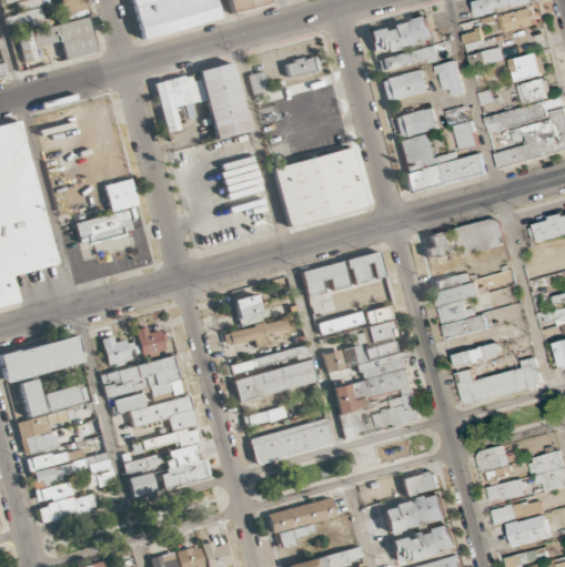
[(13,32),(47,22),(42,4),(46,3),(43,0),(26,0),(22,1),(26,11),(9,17),(13,32)]
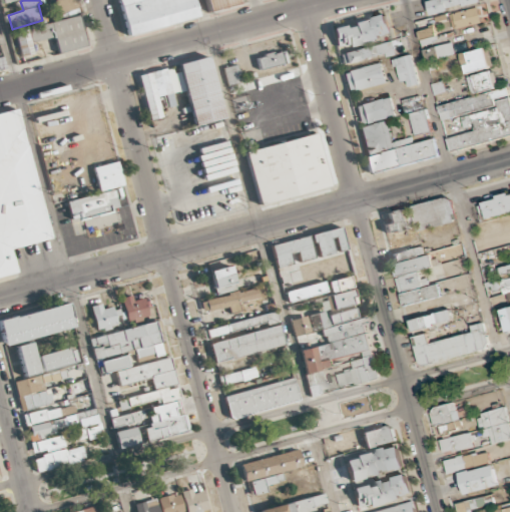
[(57,0),(61,13),(80,9),(77,0),(57,0)]
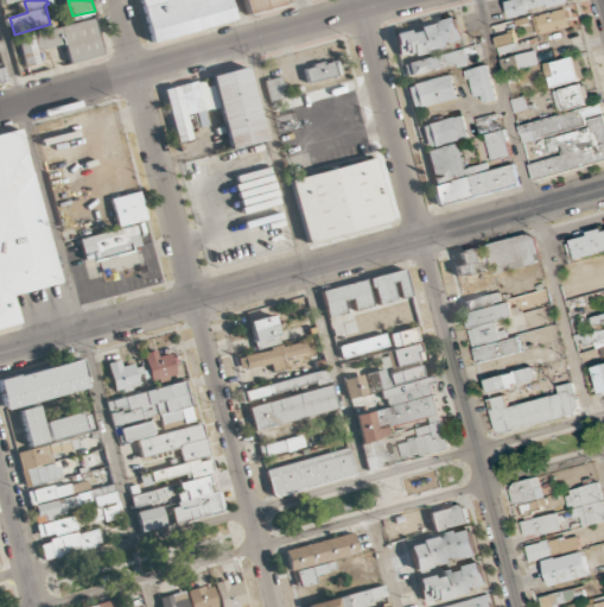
[(141,0),(151,40),(236,21),(231,0),(141,0)]
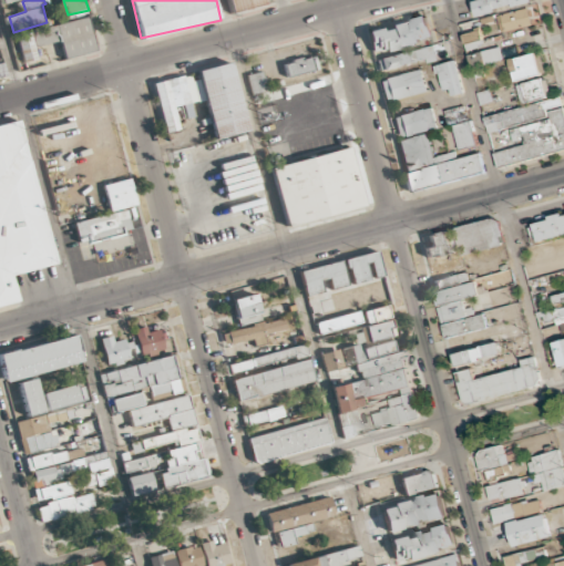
[(227,0),(232,11),(267,1),(267,0),(227,0)]
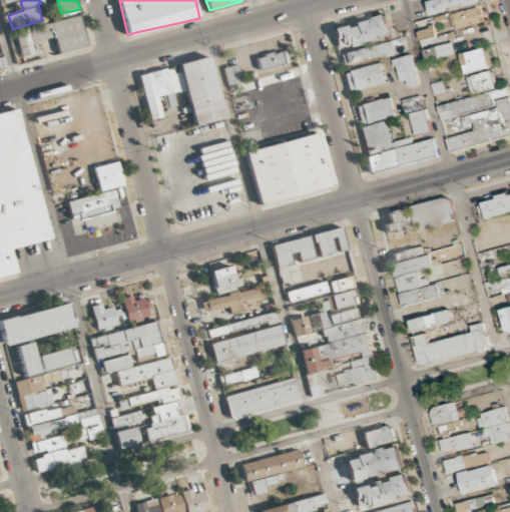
[(485,1),(484,0),(432,0),(435,12),(485,1)]
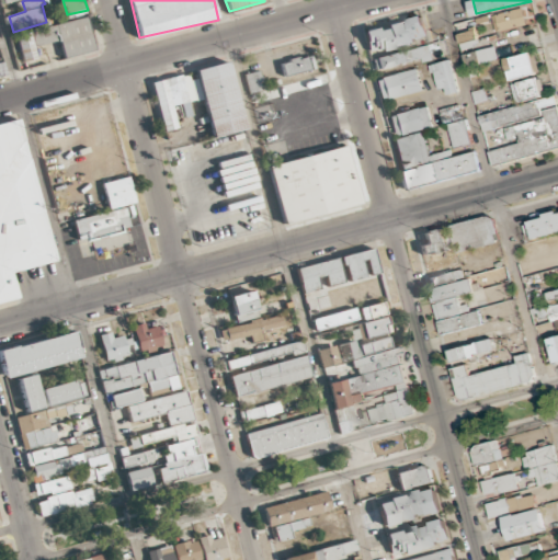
[(531,23),(526,7),(496,14),(500,31),(531,23)]
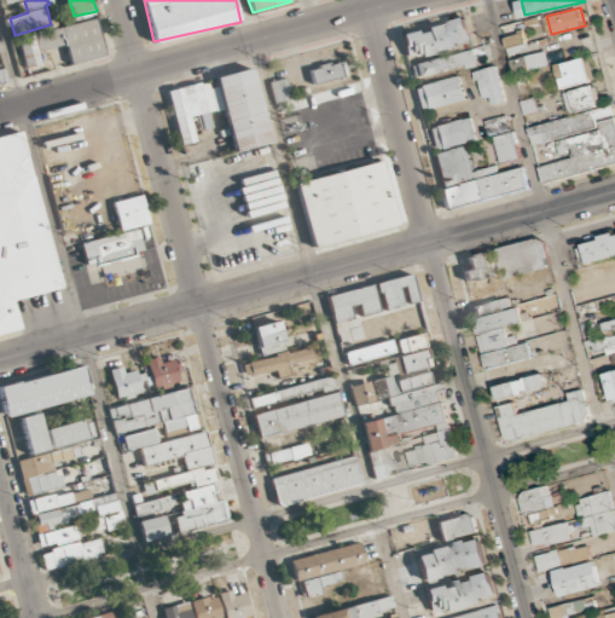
[(108,55),(99,17),(19,36),(27,67),(41,63),(39,50),(67,44),(71,63),(108,55)]
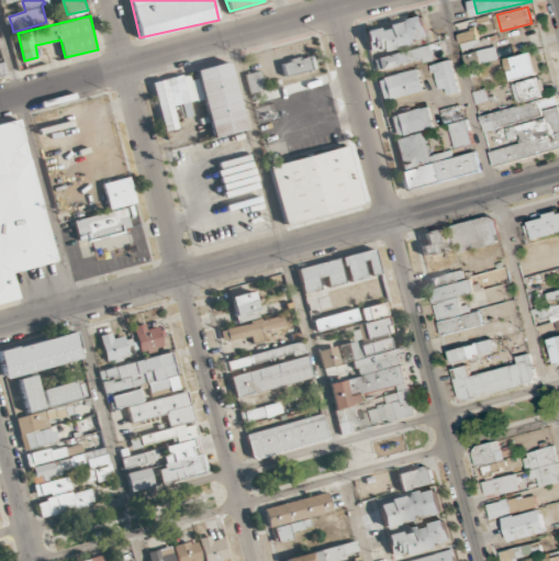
[(432,41),(427,18),(367,29),(371,51),(432,41)]
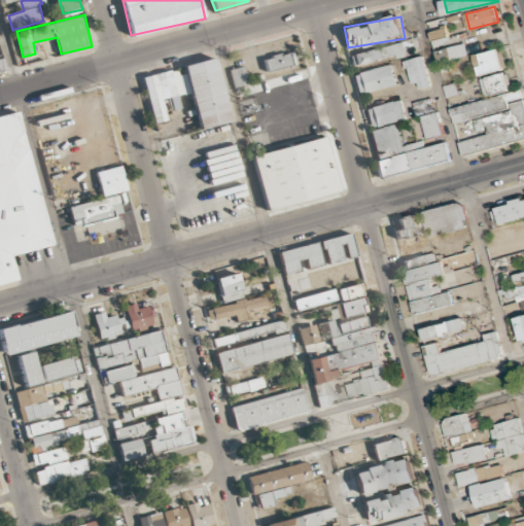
[(443,37),(450,35),(449,28),(434,31),(437,41),(444,39),(443,37)]
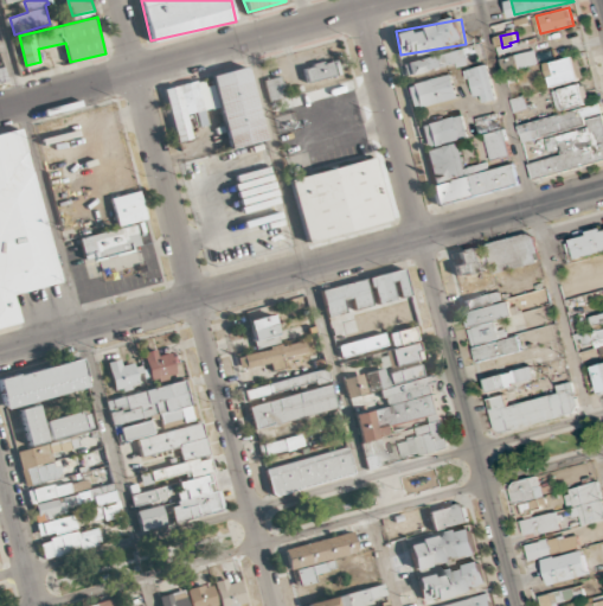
[(472,63),(468,48),(405,63),(408,75),(460,63),(461,67),(472,63)]
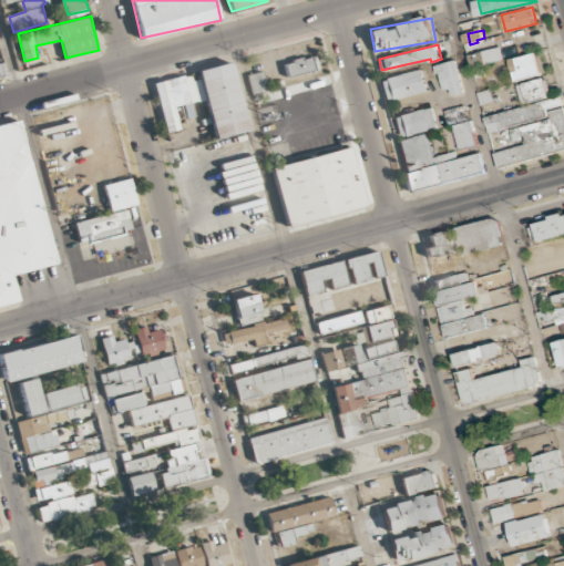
[(477,67),(508,58),(504,45),(473,54),(477,67)]
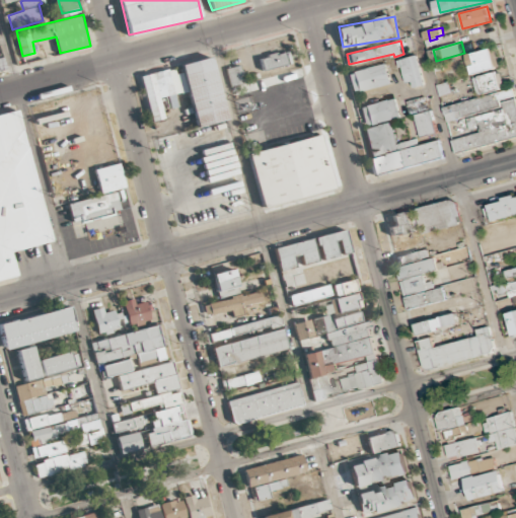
[(497,47),(469,53),(473,73),(502,67),(497,47)]
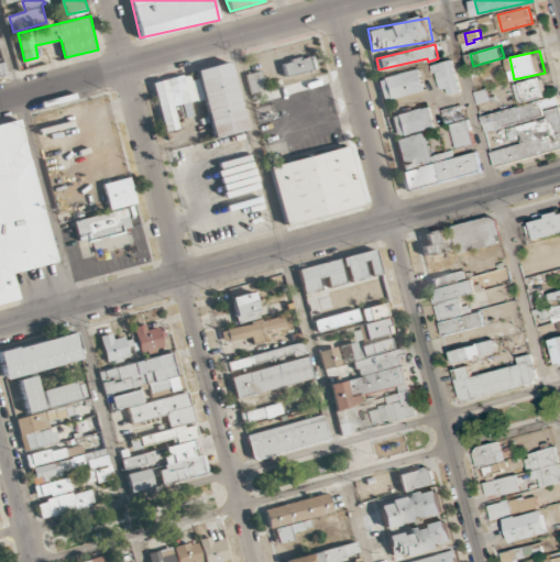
[(284,63),(288,76),(319,68),(315,54),(284,63)]
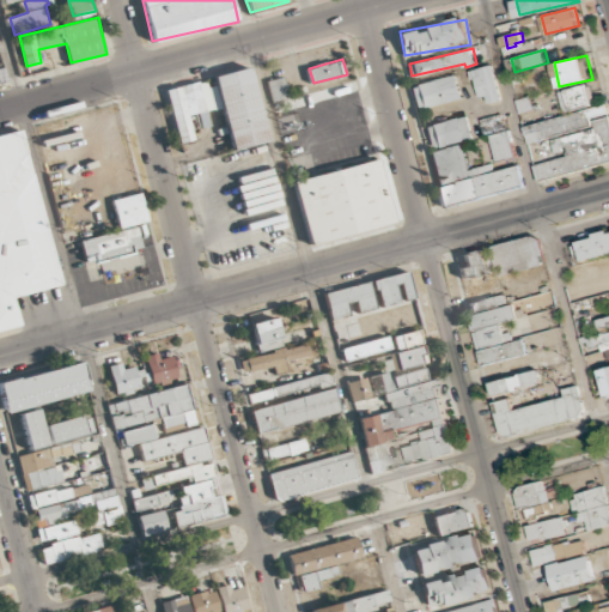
[(486,104),(505,98),(495,64),(476,68),(486,104)]
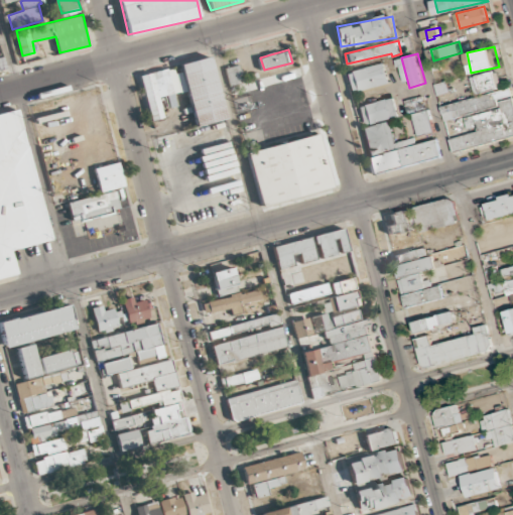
[(199,125),(181,63),(211,55),(228,117),(199,125)]
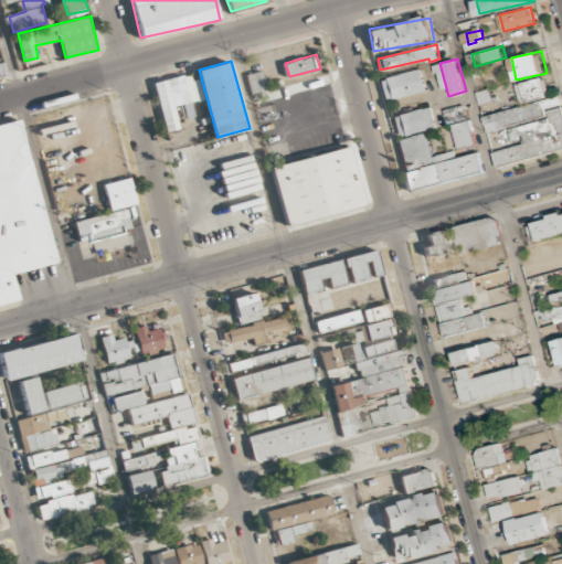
[(384,77),(423,67),(428,89),(390,99),(384,77)]
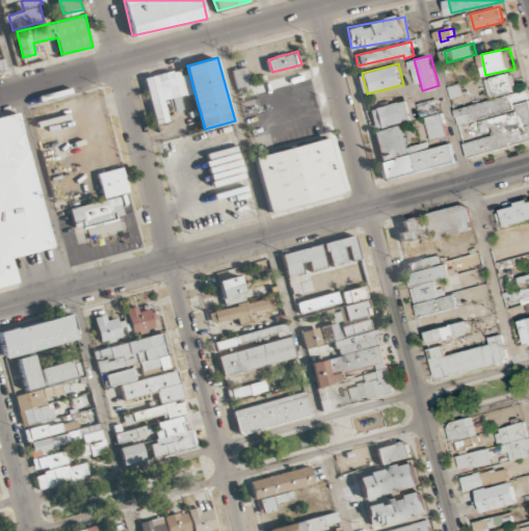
[(253,84),(248,67),(236,70),(241,87),(253,84)]
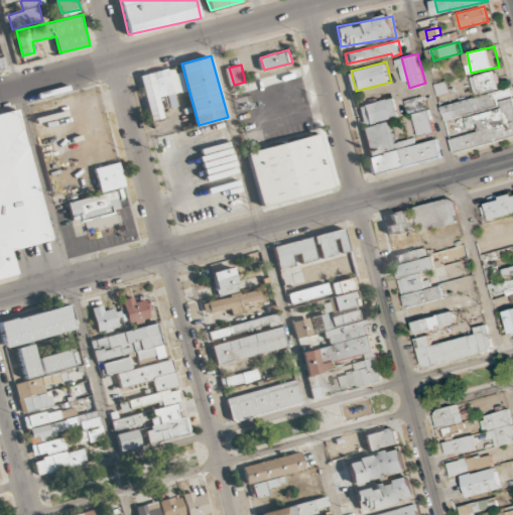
[(358,107),(395,96),(401,115),(363,125),(358,107)]
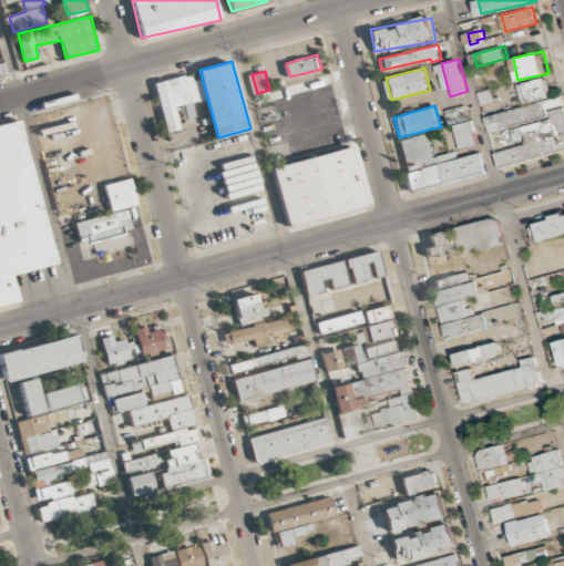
[(0,124),(20,119),(61,261),(14,275),(21,300),(0,306),(0,124)]
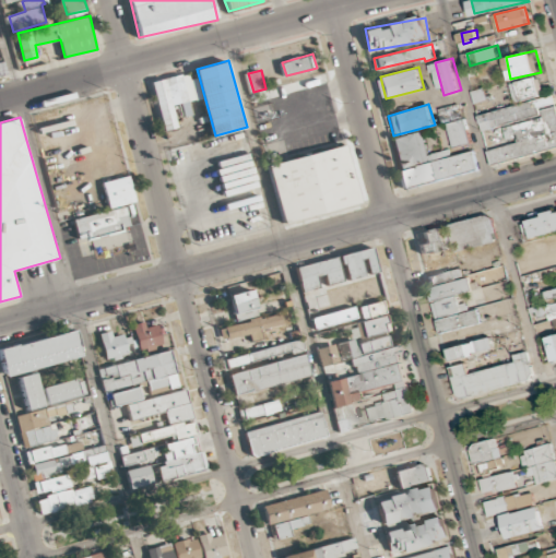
[(449,122),(469,117),(475,142),(456,147),(449,122)]
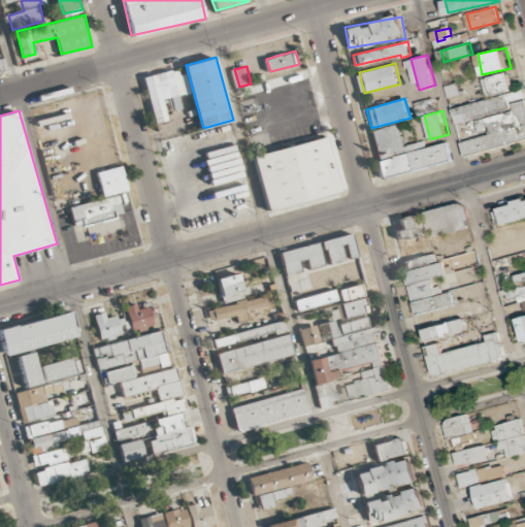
[(455,160),(451,141),(428,146),(427,140),(406,145),(401,124),(374,129),(381,159),(379,159),(383,176),(455,160)]
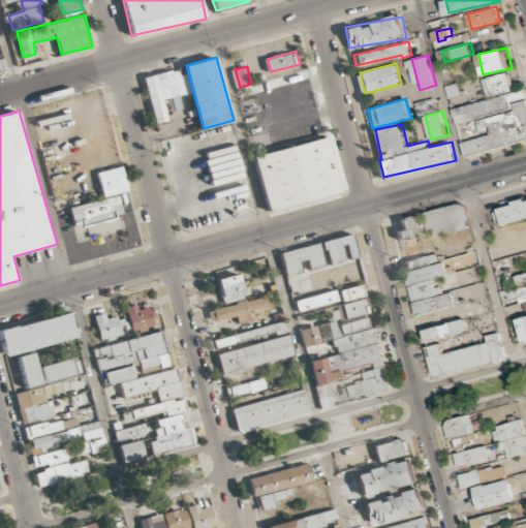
[(269,211),(253,155),(327,134),(342,190),(269,211)]
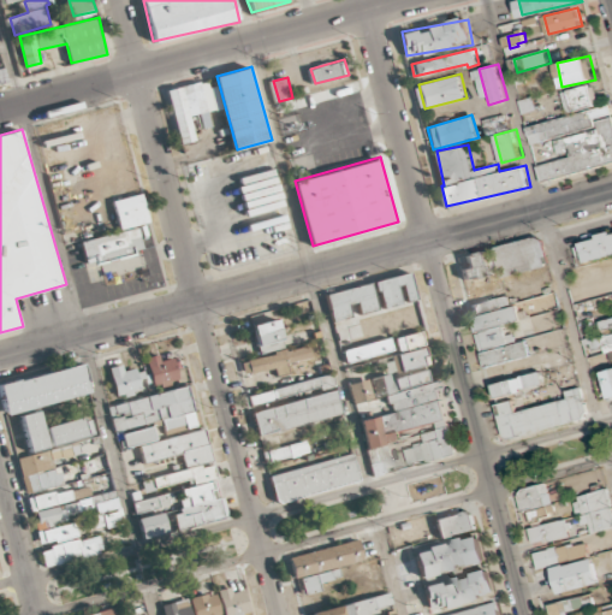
[(138,224),(150,222),(143,193),(114,199),(122,231),(83,240),(88,265),(144,252),(138,224)]
